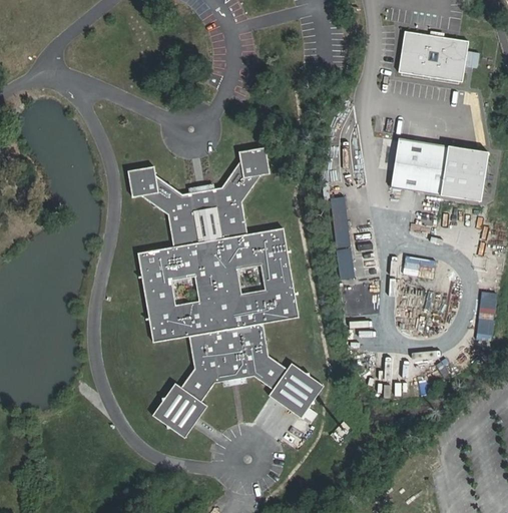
[(463,43),(400,32),(393,72),(457,83),(463,43)]
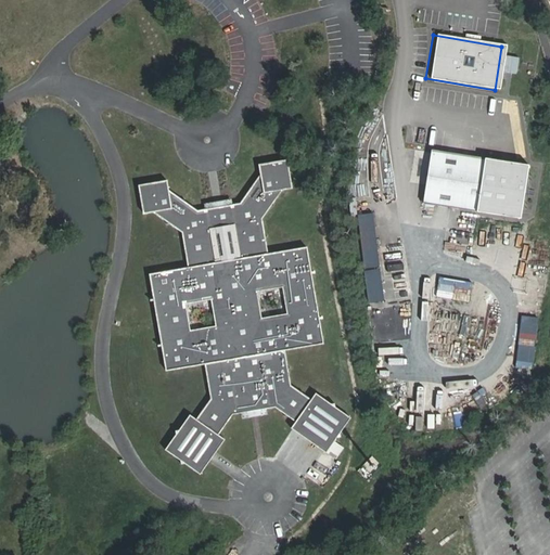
[(523,167),(426,151),(417,205),(514,221),(523,167)]
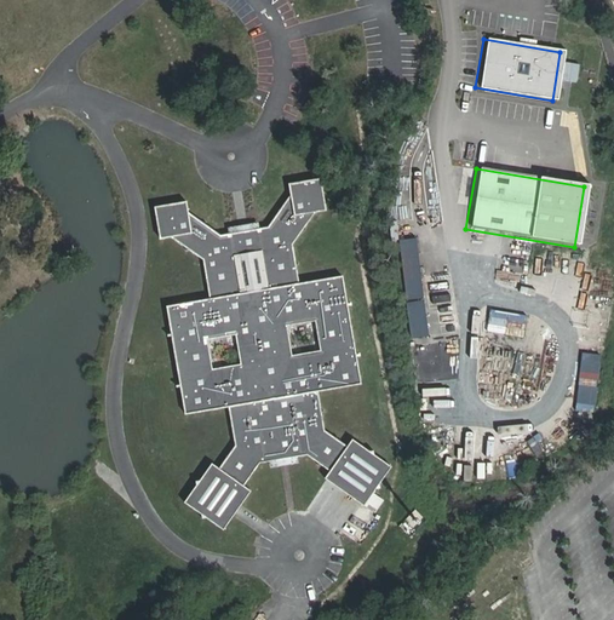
[(167,235),(201,258),(208,297),(165,304),(183,412),(227,405),(233,445),(217,468),(210,463),(184,504),(224,529),(251,489),(242,484),(258,461),(304,453),(326,470),(321,477),(359,506),(388,469),(350,438),(345,446),(322,429),(316,390),(359,383),(340,274),(297,282),(291,242),(315,211),(325,208),(320,177),(287,182),(290,194),(265,225),(219,234),(187,212),(185,200),(151,205),(158,237),(167,235)]
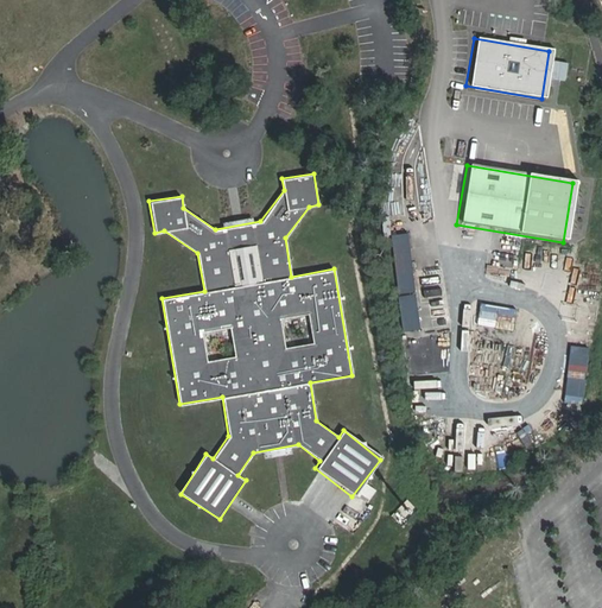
[(399,194),(386,195),(387,210),(400,209),(399,194)]
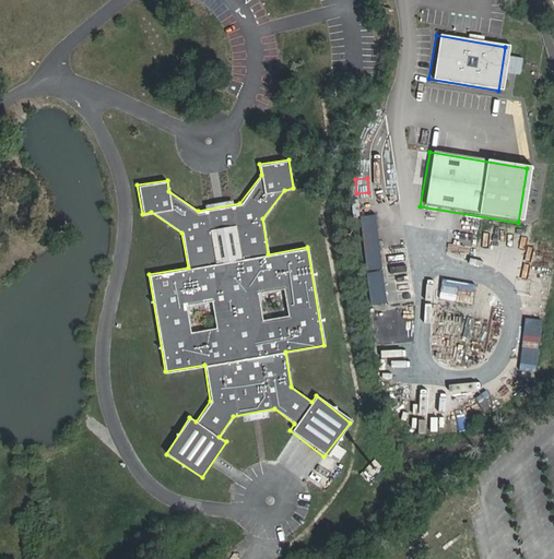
[(381,227),(397,223),(393,211),(378,215),(381,227)]
